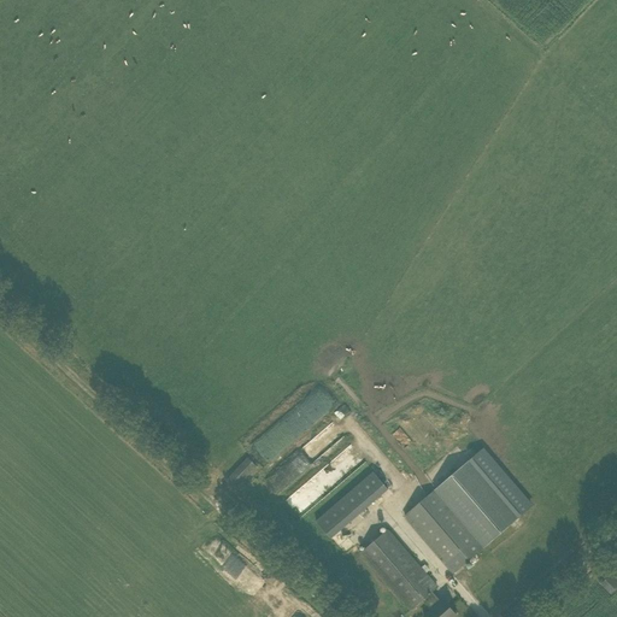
[(250,442),(264,463),(327,415),(311,395),(250,442)]
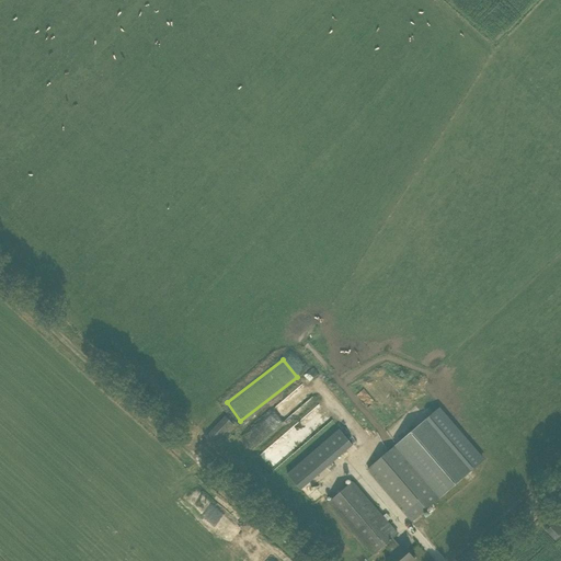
[(253,454),(296,419),(293,414),(317,396),(307,384),(240,437),(253,454)]
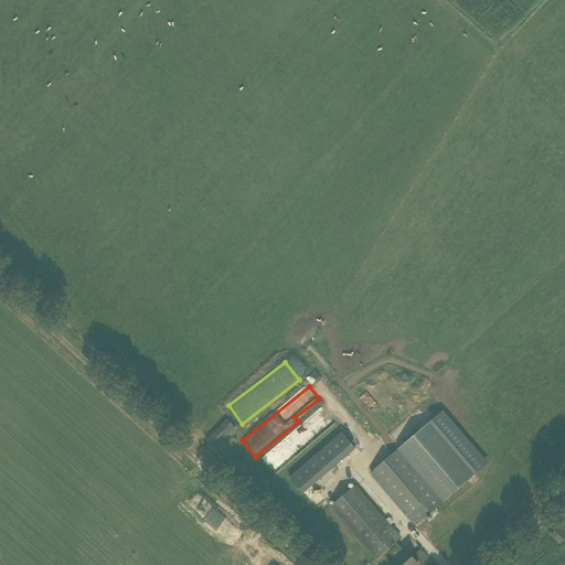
[(309,430),(334,423),(329,407),(305,416),(309,430)]
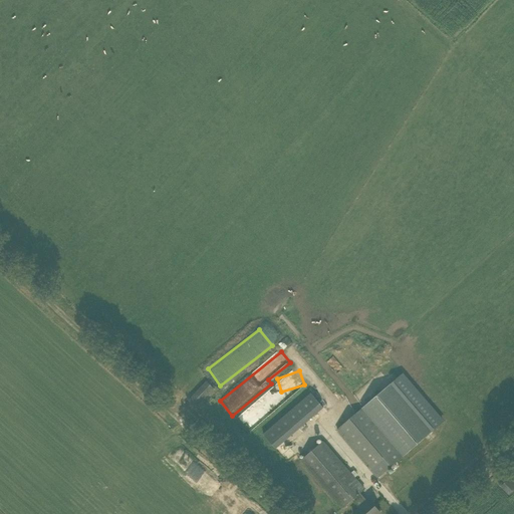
[(189,400),(197,407),(214,390),(206,381),(189,400)]
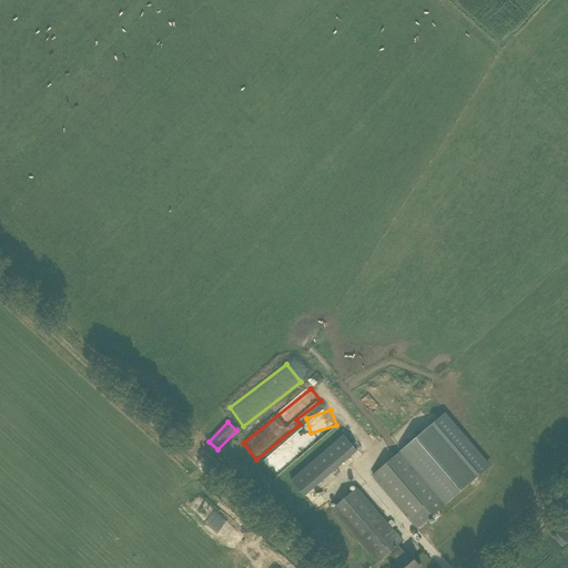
[(433,424),(402,450),(447,503),(477,477),(433,424)]
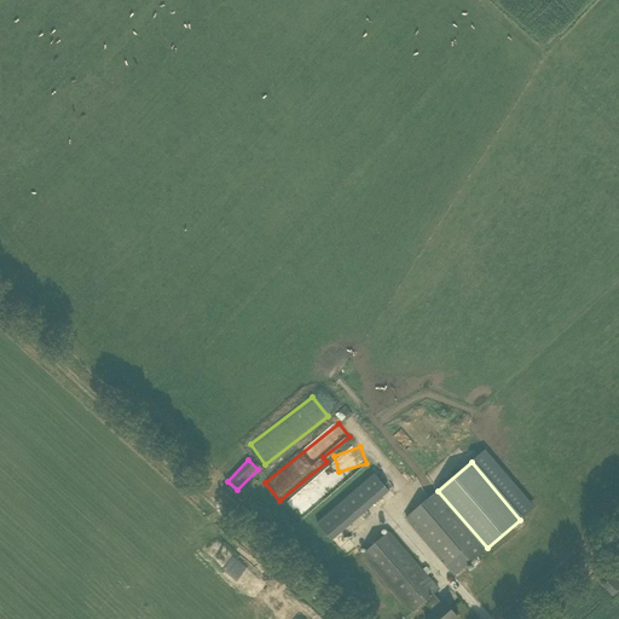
[(331,541),(389,491),(375,474),(317,524),(331,541)]
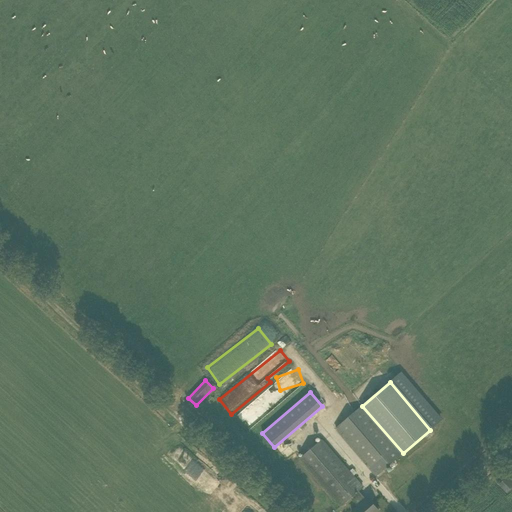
[(377,476),(403,453),(362,406),(336,428),(377,476)]
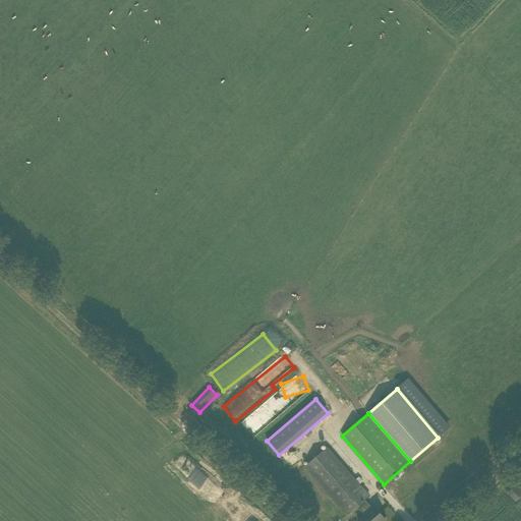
[(356,507),(365,500),(369,496),(328,448),(305,466),(347,515),(356,507)]
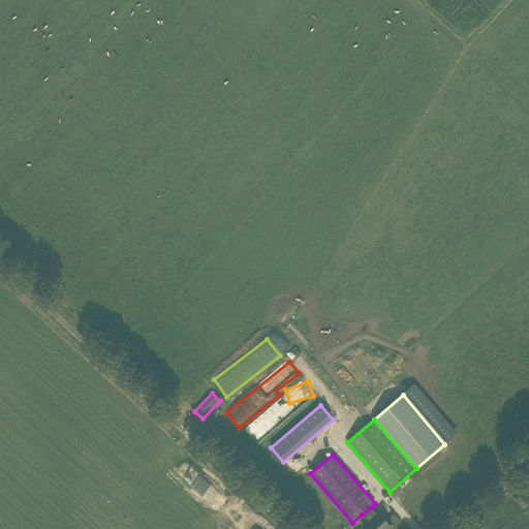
[(205,497),(214,487),(200,474),(191,485),(205,497)]
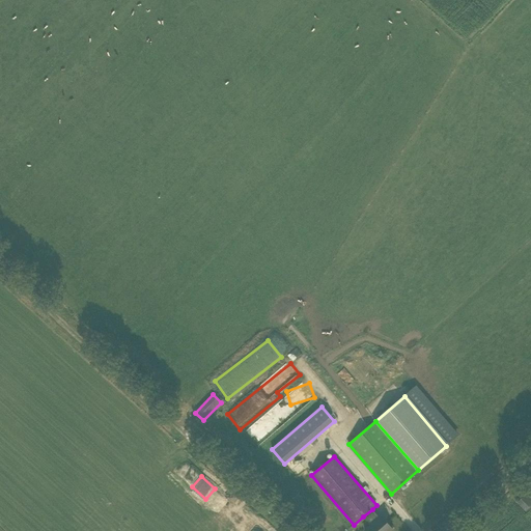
[(530,506),(530,501),(525,495),(518,502),(526,511),(530,506)]
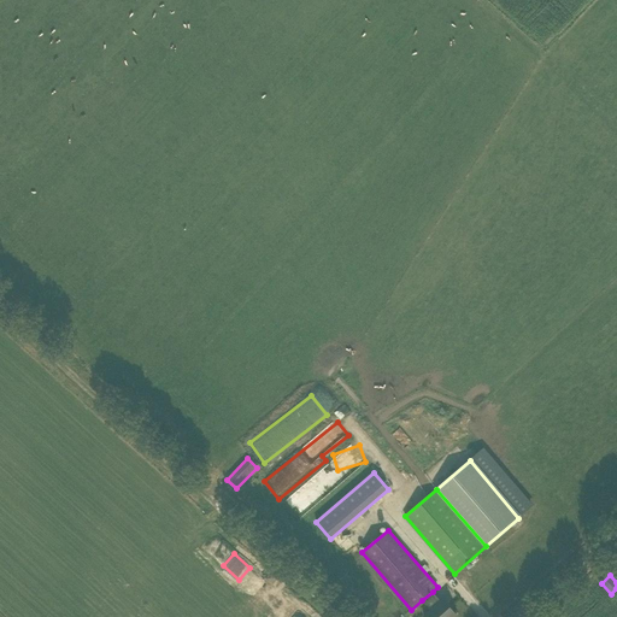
[(441,601),(433,592),(422,600),(432,611),(424,616),(423,616),(453,616),(457,615),(444,600),(441,601)]
